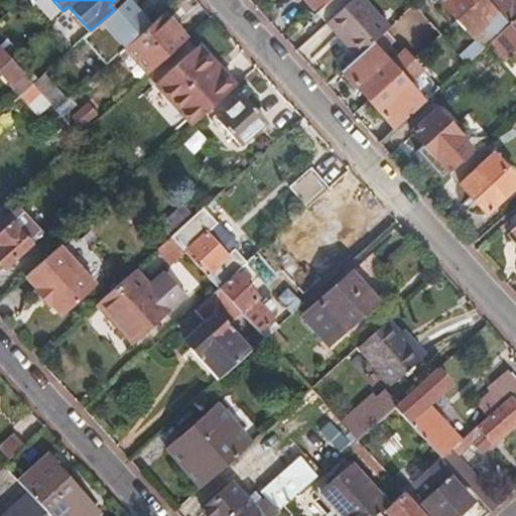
[(124,0),(114,10),(90,30),(82,38),(105,63),(123,47),(150,22),(146,18),(165,0),(142,0),(136,6),(130,0),(124,0)]
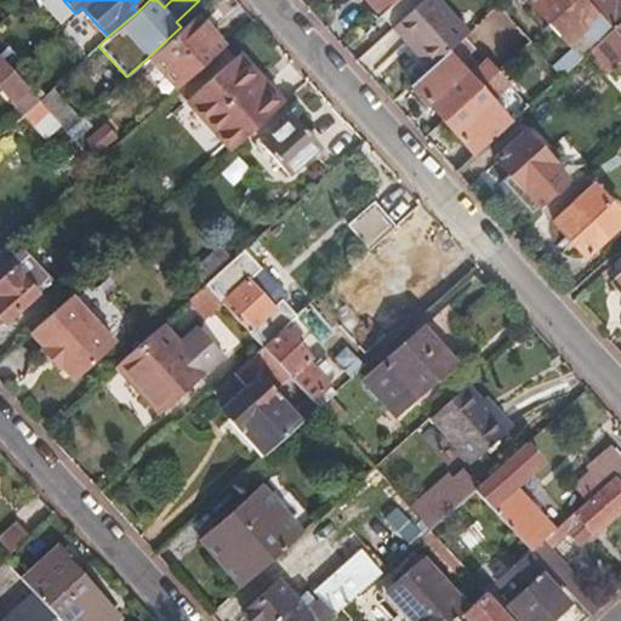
[(365,0),(376,11),(387,0),(365,0)]
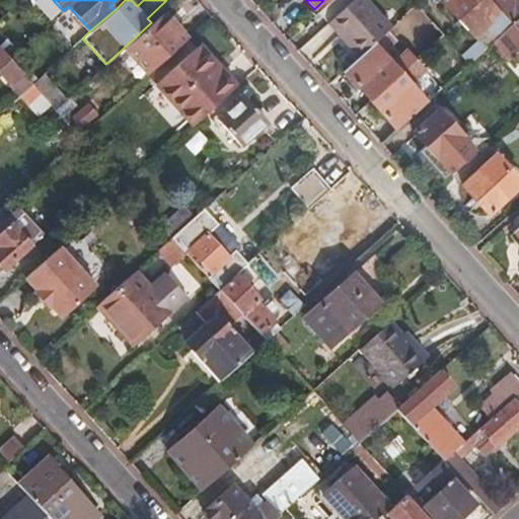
[(354,0),(335,0),(319,14),(328,24),(354,0)]
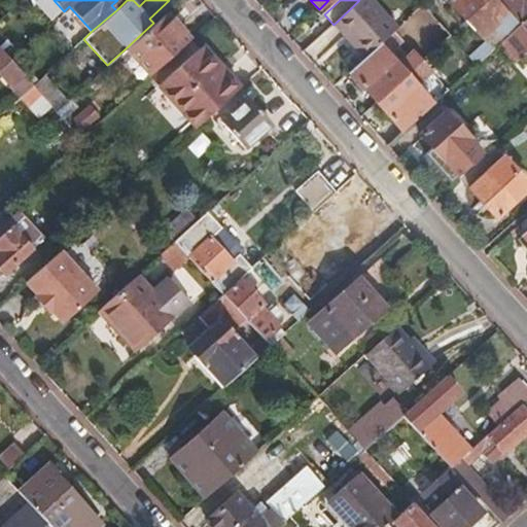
[(367,55),(380,43),(397,28),(372,0),(359,0),(334,25),(351,44),(355,41),(367,55)]
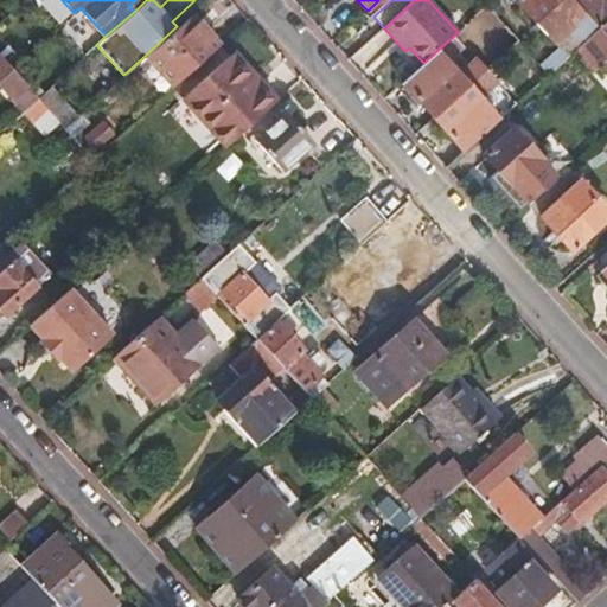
[(575,0),(521,0),(570,56),(576,51),(601,29),(575,0)]
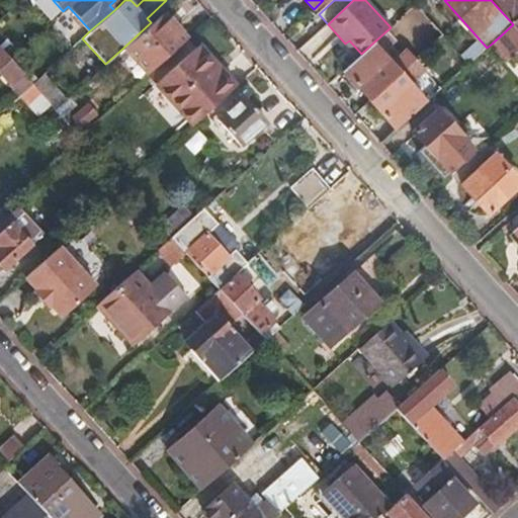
[(513,0),(491,0),(513,24),(517,19),(517,0),(516,2),(513,0)]
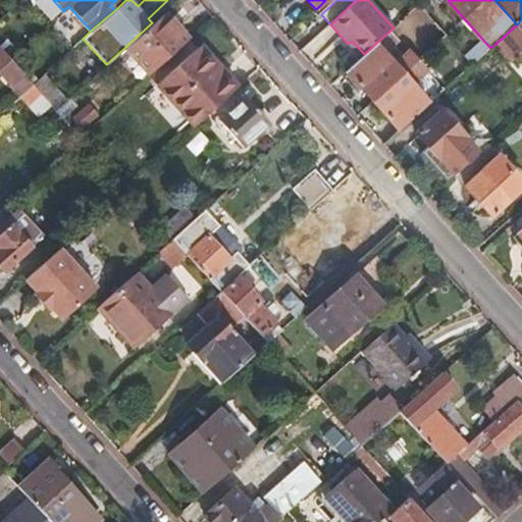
[(164,12),(160,15),(171,29),(176,24),(164,12)]
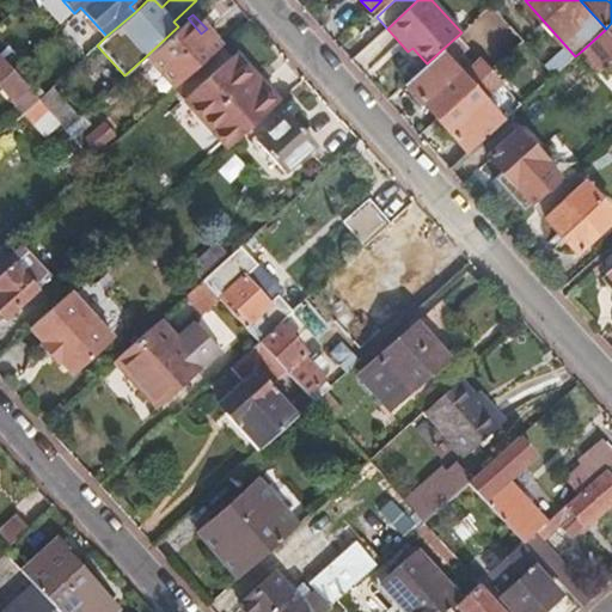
[(188,18),(178,26),(146,56),(173,89),(221,44),(207,29),(201,34),(188,18)]
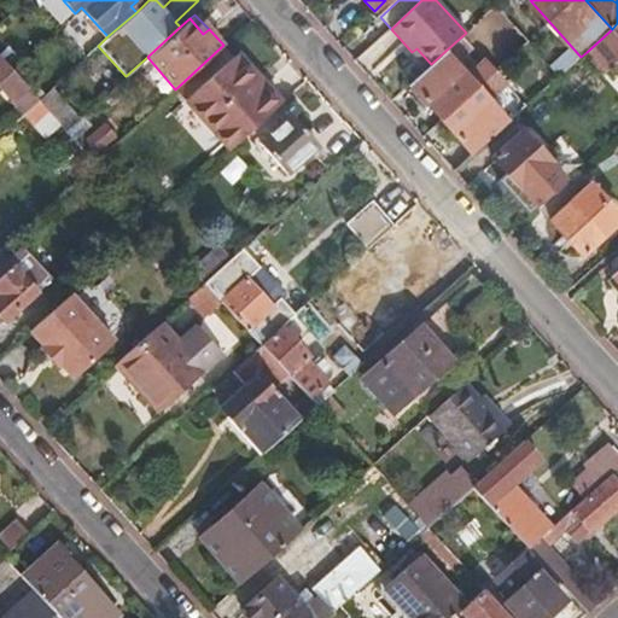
[(442,120),(496,70),(529,40),(513,23),(490,45),(494,50),(466,75),(445,51),(431,64),(426,69),(409,85),(442,120)]
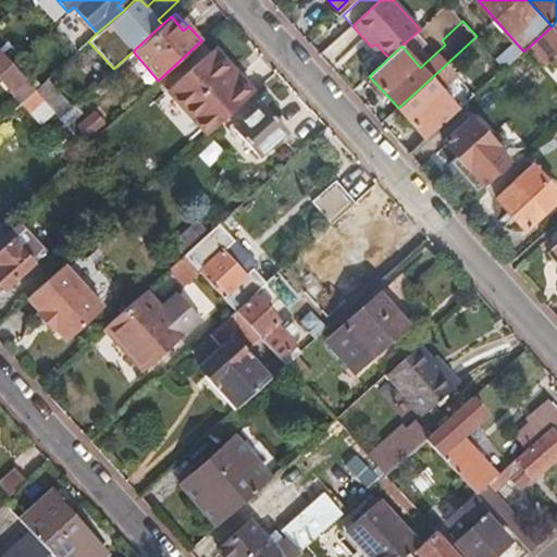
[(556,32),(552,26),(529,47),(545,66),(553,59),(556,62),(556,32)]
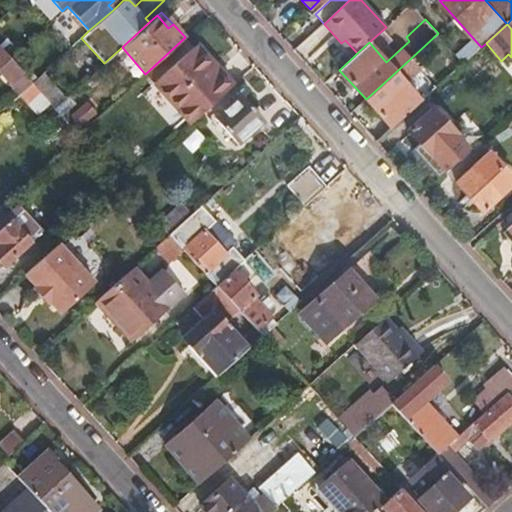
[(185,37),(145,74),(151,81),(192,45),(185,37)]
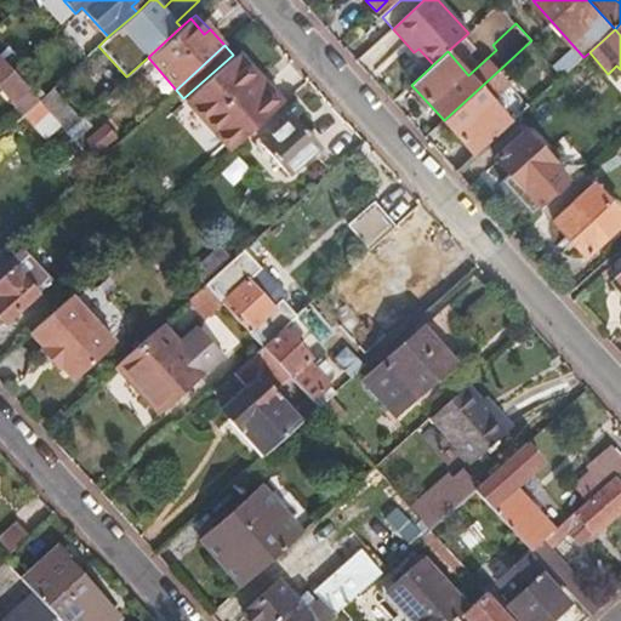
[(419,49),(414,52),(428,69),(433,64),(419,49)]
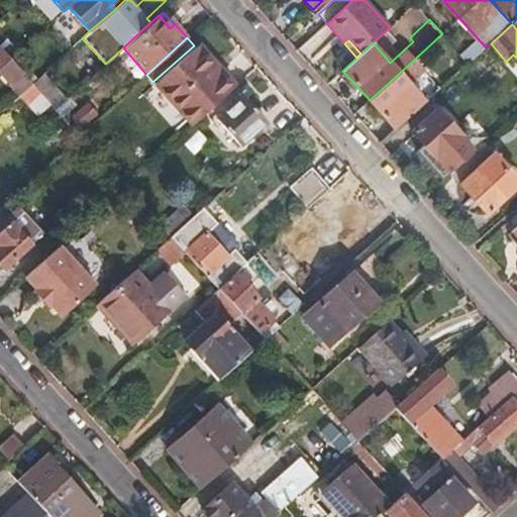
[(34,82),(0,44),(0,76),(18,96),(20,94),(34,82)]
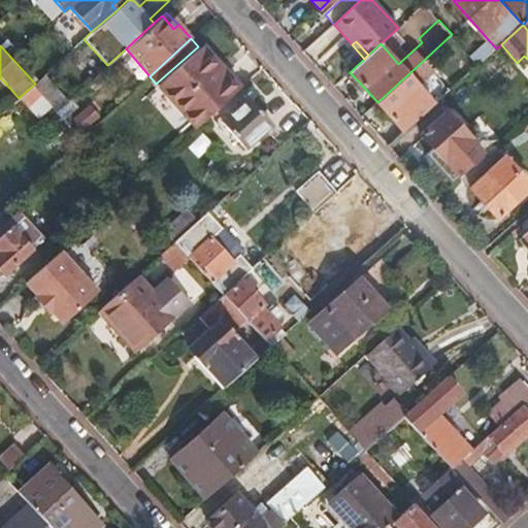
[(191,122),(197,128),(240,89),(220,65),(217,68),(198,46),(156,84),(191,122)]
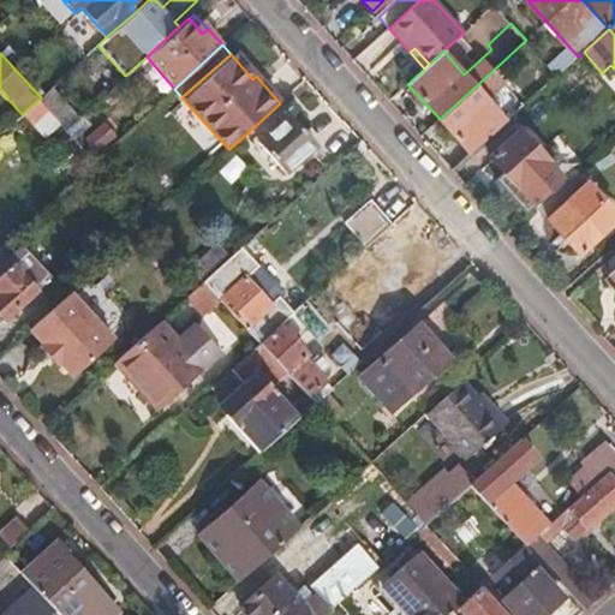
[(472,155),(525,105),(494,70),(440,119),(472,155)]
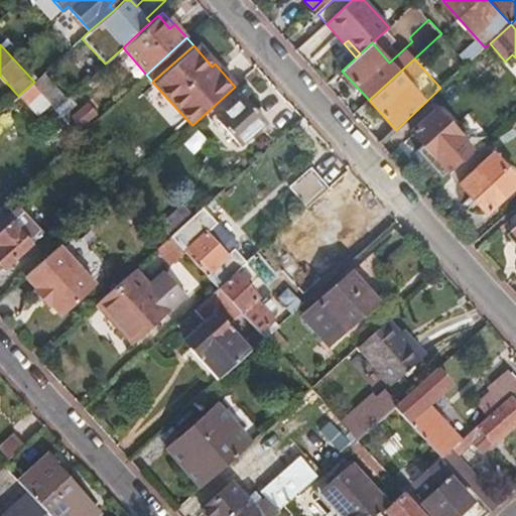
[(41,91),(51,82),(43,73),(34,82),(41,91)]
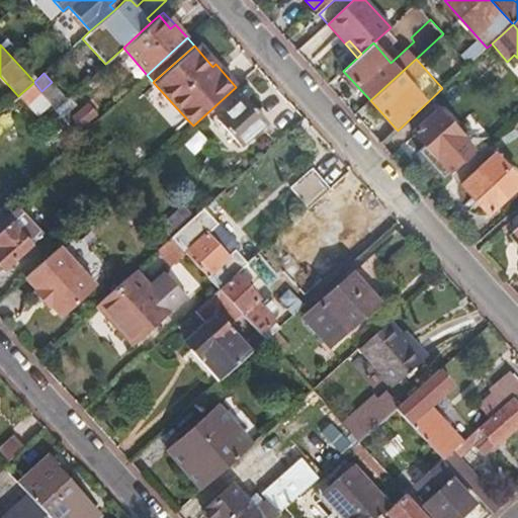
[(34,82),(20,94),(36,111),(50,99),(41,91),(34,82)]
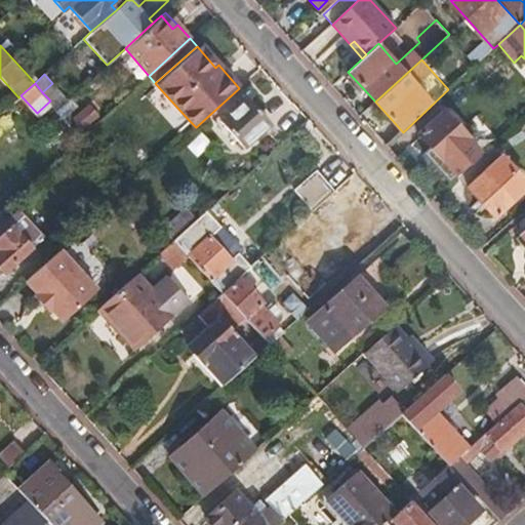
[(42,92),(50,101),(54,105),(57,109),(65,103),(68,99),(52,83),(42,92)]
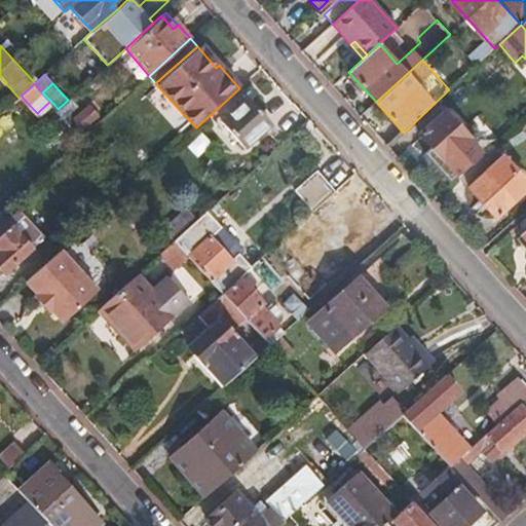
[(252,113),(258,108),(246,96),(240,100),(242,103),(252,113)]
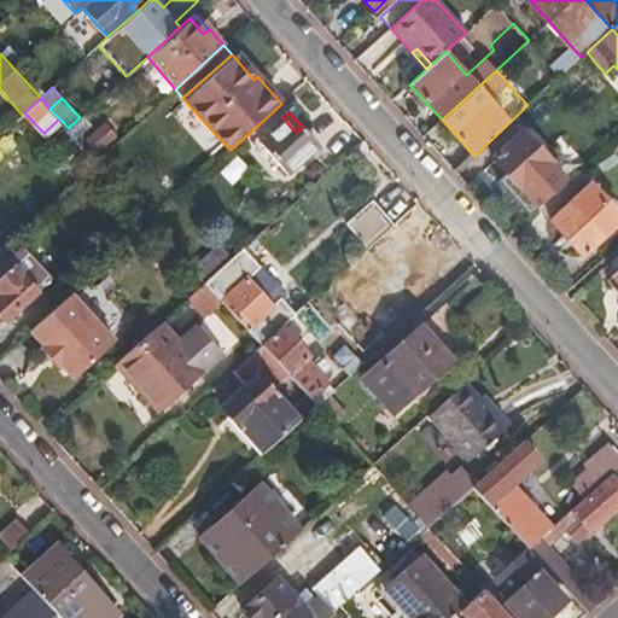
[(76,121),(68,128),(77,139),(86,129),(76,121)]
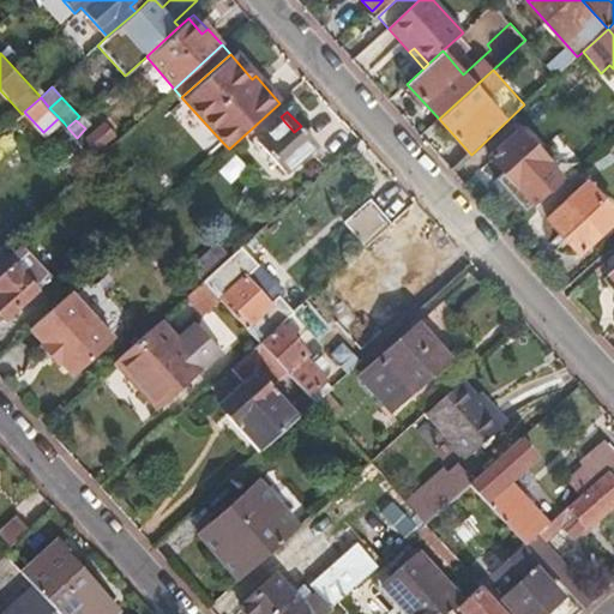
[(85,134),(100,154),(118,137),(102,120),(85,134)]
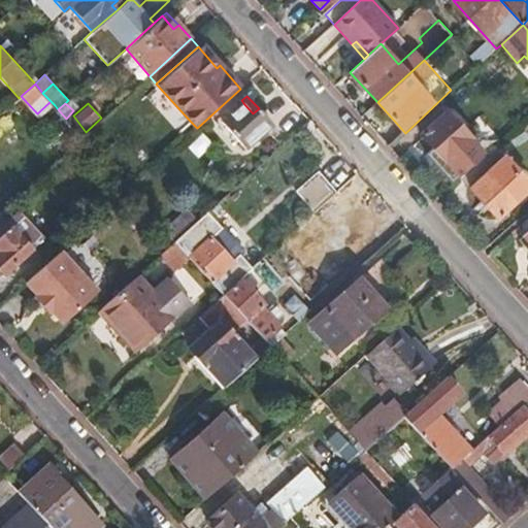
[(253,113),(243,103),(223,123),(246,149),(273,125),(259,108),(253,113)]
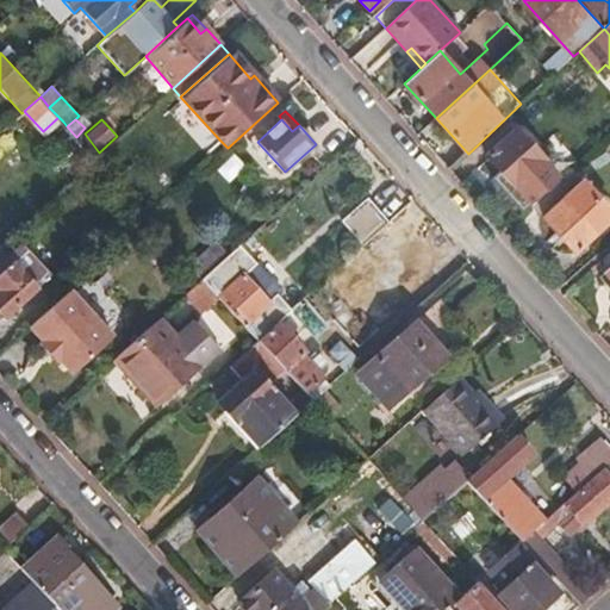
[(516,129),(487,155),(514,186),(543,159),(516,129)]
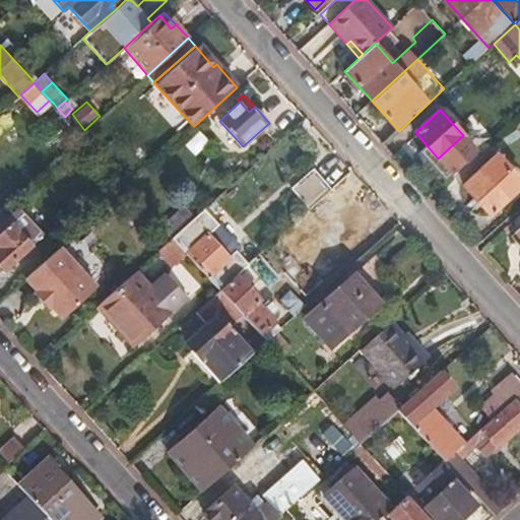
[(519,184),(519,181),(485,144),(453,175),(489,213),(519,184)]
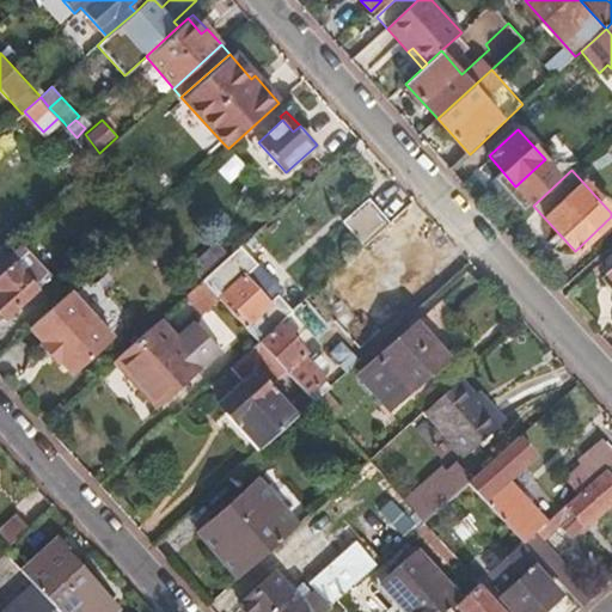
[(340,220),(363,245),(393,220),(369,194),(340,220)]
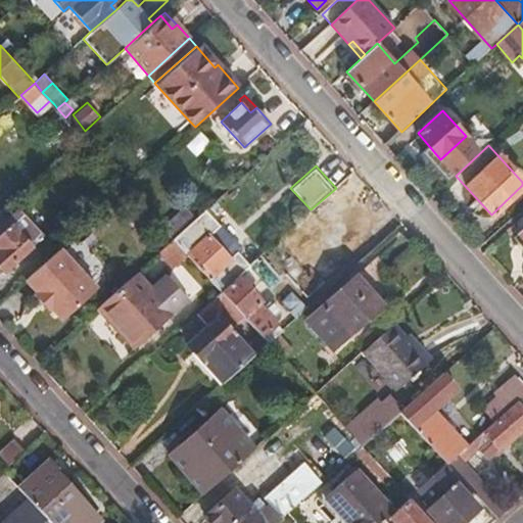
[(336,188),(311,209),(327,228),(351,205),(336,188)]
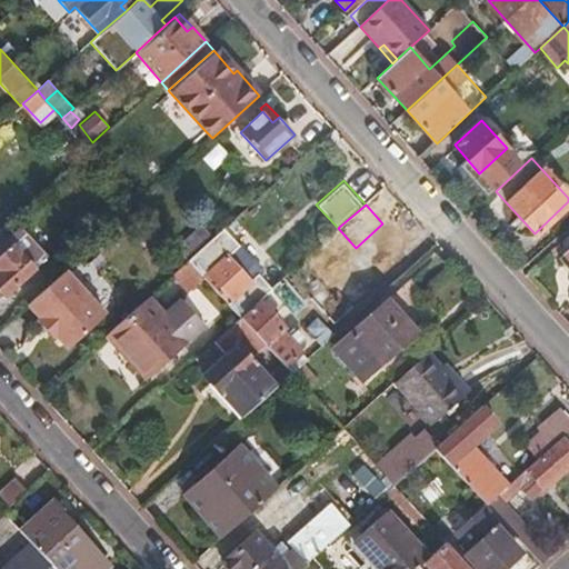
[(10,239),(0,227),(0,266),(2,269),(0,271),(0,286),(5,292),(48,253),(23,227),(10,239)]
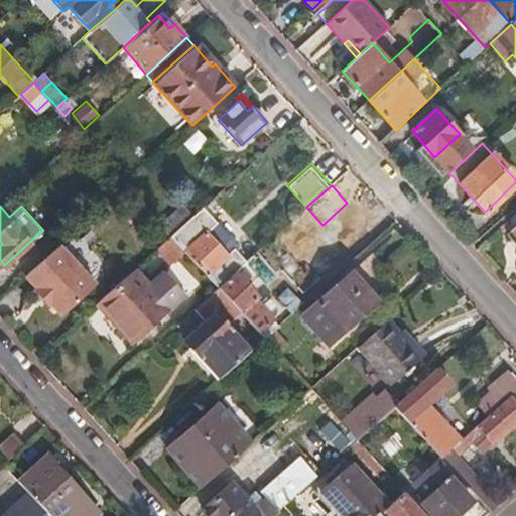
[(173,236),(195,216),(184,206),(163,225),(173,236)]
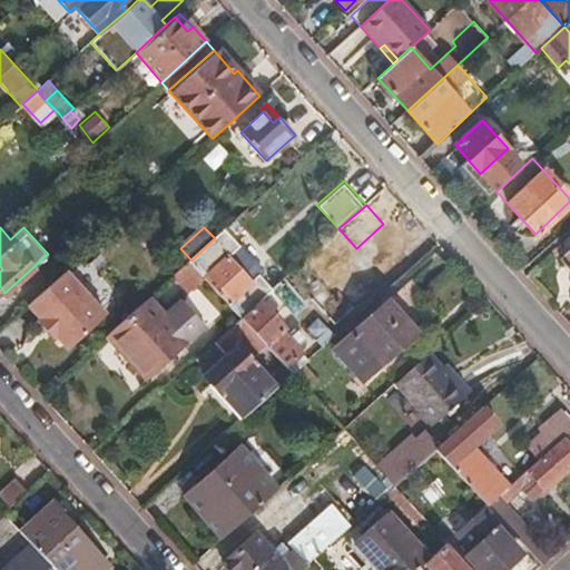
[(231,256),(242,246),(226,228),(215,238),(192,261),(223,294),(242,315),(267,293),(273,288),(263,277),(267,274),(264,271),(254,282),(231,256)]
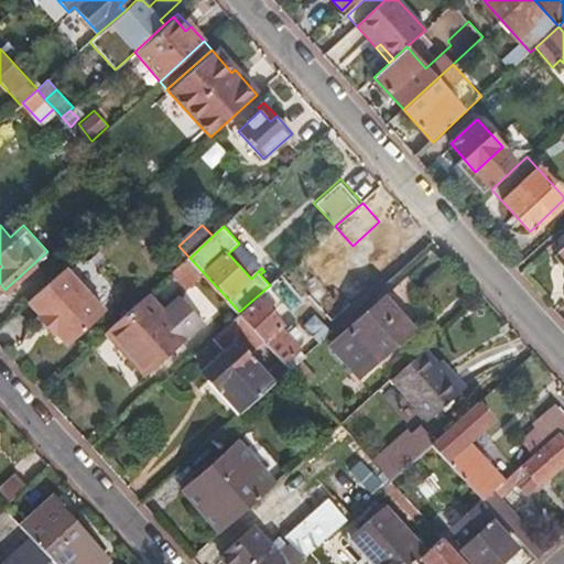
[(251,279),(261,268),(239,243),(228,253),(251,279)]
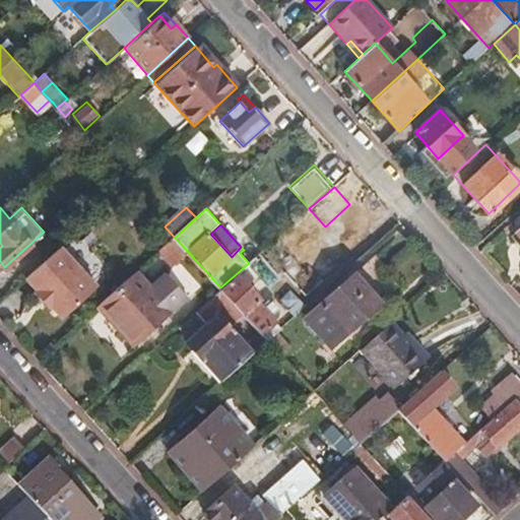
[(203,268),(175,238),(159,251),(188,281),(203,268)]
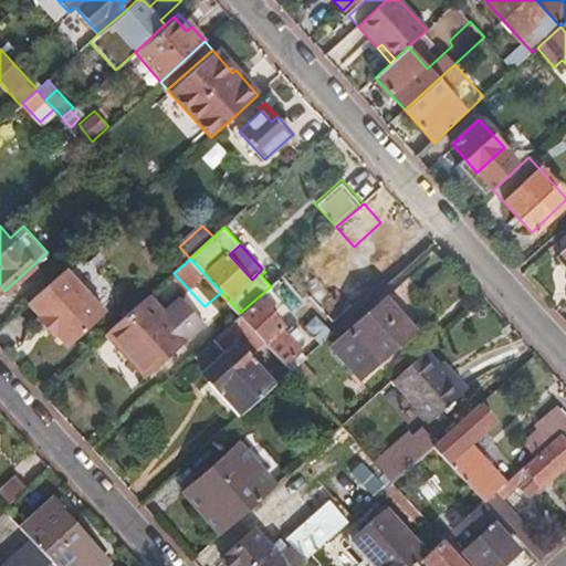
[(69,265),(32,297),(44,312),(42,313),(56,331),(59,328),(70,342),(107,310),(69,265)]
